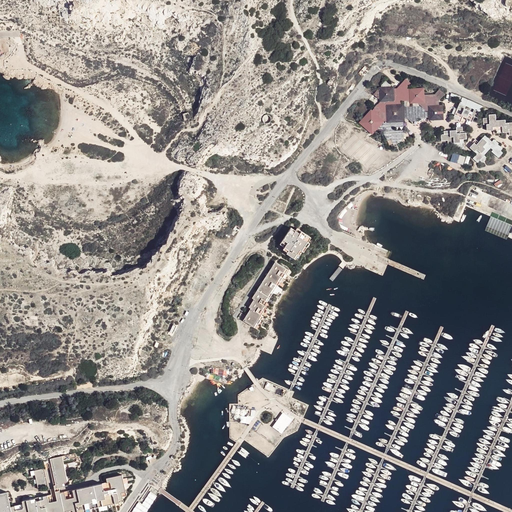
[(412,85),(406,79),(397,89),(394,88),(394,87),(390,87),(391,85),(386,81),(381,85),(381,87),(380,87),(373,95),(380,100),(380,102),(372,111),(371,110),(359,123),(372,135),(377,130),(383,130),(389,145),(393,144),(393,146),(400,143),(403,140),(404,137),(405,126),(405,123),(404,118),(407,118),(411,121),(417,121),(417,119),(425,118),(426,120),(429,120),(430,121),(444,121),(443,106),(439,105),(439,103),(439,101),(445,94),(439,89),(435,94),(425,95),(425,88),(408,89),(412,85)]
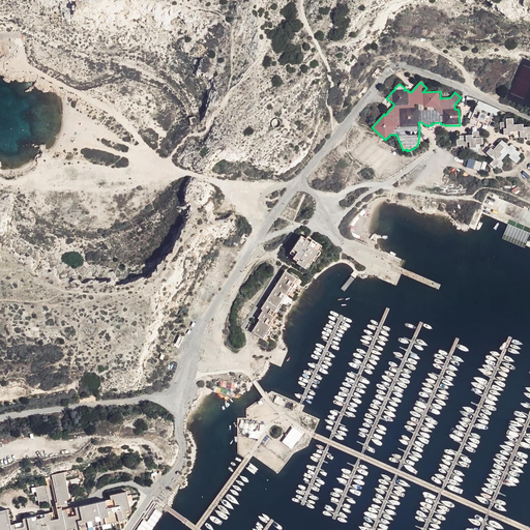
[(486,105),(482,111),(496,116),(500,111),(486,105)]
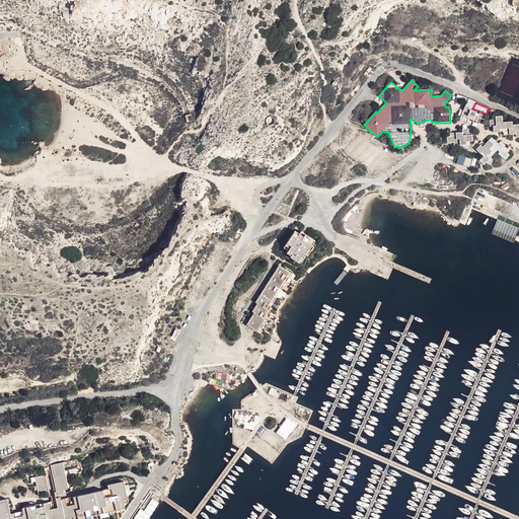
[(472,108),(466,105),(461,121),(466,124),(468,118),(474,121),(476,115),(471,113),(472,108)]
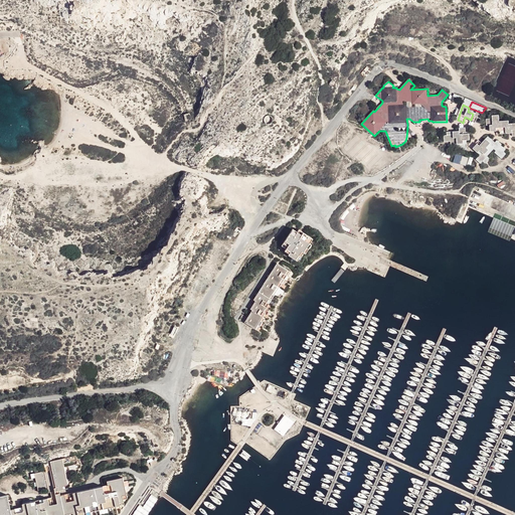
[(499,116),(493,117),(494,127),(491,127),(491,133),(498,133),(498,129),(507,129),(507,135),(513,135),(513,138),(514,137),(514,124),(509,125),(509,122),(499,123),(499,116)]
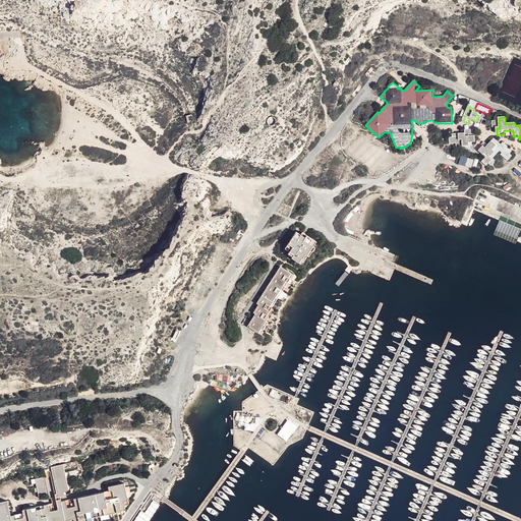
[(464,135),(459,135),(460,140),(463,140),(463,147),(469,148),(469,142),(474,142),(474,137),(465,137),(464,135)]
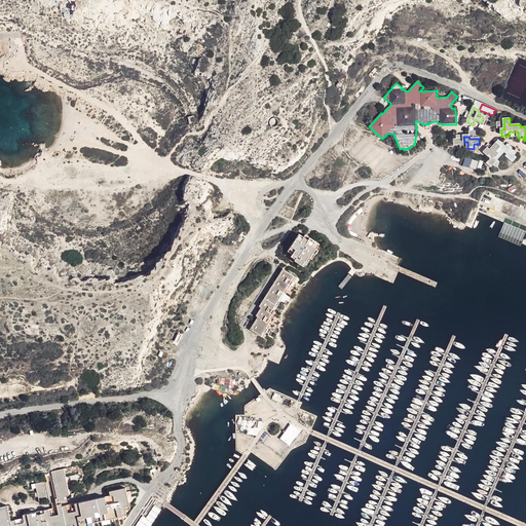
[(487,148),(483,152),(490,158),(485,162),(490,166),(492,164),(494,166),(499,161),(497,159),(503,152),(506,153),(504,156),(511,162),(516,157),(513,154),(516,152),(508,144),(504,145),(498,140),(489,150),(487,148)]
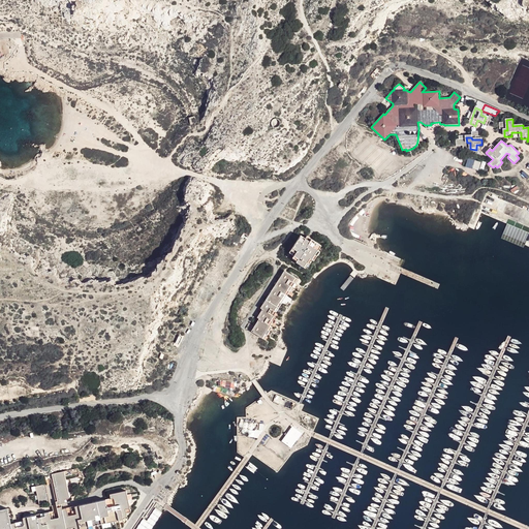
[(484,170),(487,162),(483,160),(481,163),(468,159),(466,166),(479,170),(479,168),(484,170)]
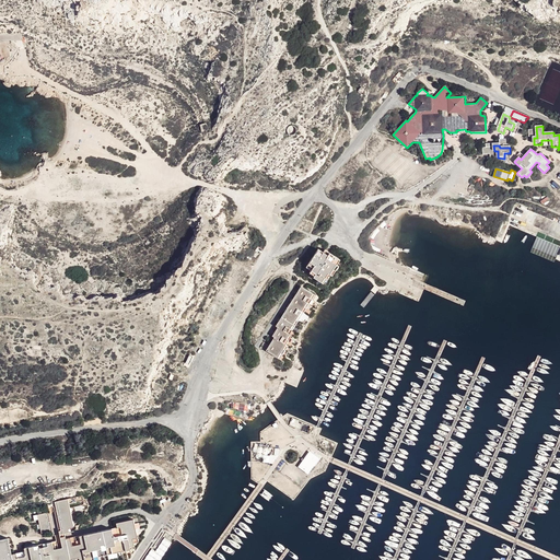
[(318,249),(306,270),(311,272),(310,275),(314,277),(313,278),(324,284),(327,279),(328,280),(331,275),(333,276),(339,266),(337,265),(340,259),(324,251),(323,253),(318,249)]
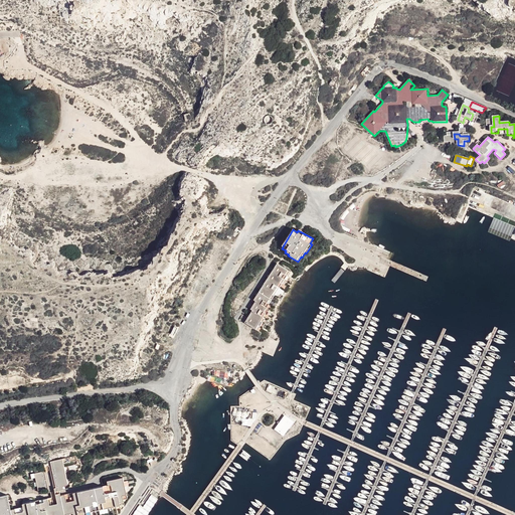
[(286,271),(276,265),(273,269),(283,275),(286,271)]
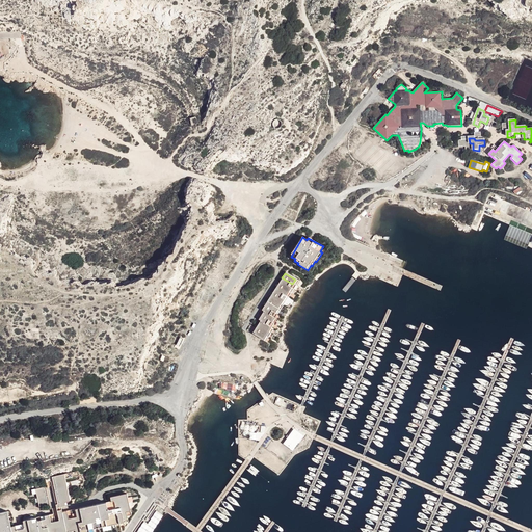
[(292,284),(282,277),(280,282),(290,288),(292,284)]
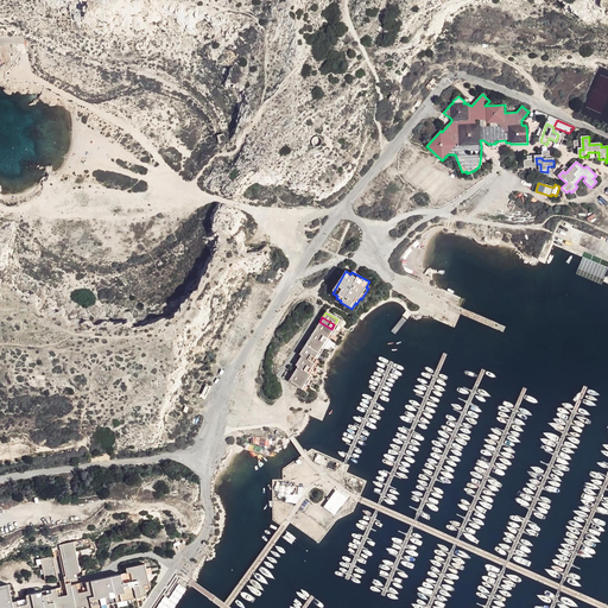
[(331,329),(320,322),(316,327),(328,334),(331,329)]
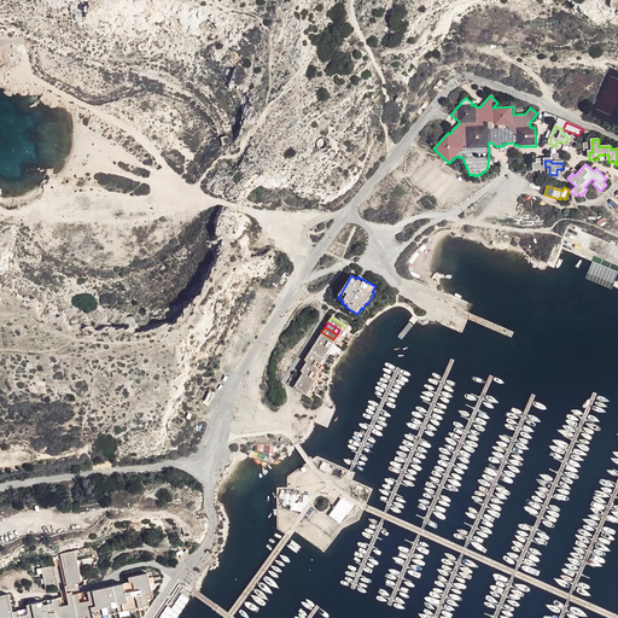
[(333,339),(321,332),(319,337),(331,344),(333,339)]
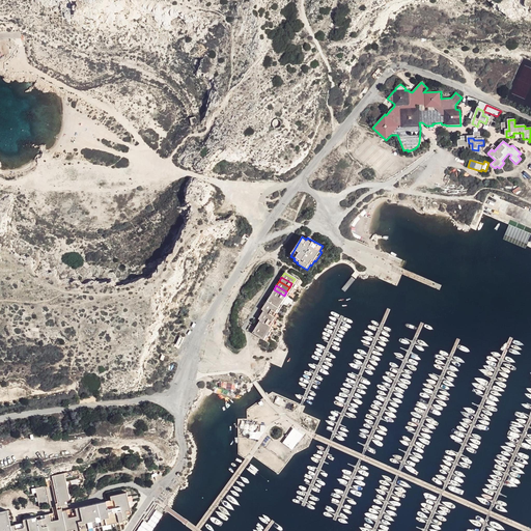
[(284,296),(274,289),(271,294),(281,300),(284,296)]
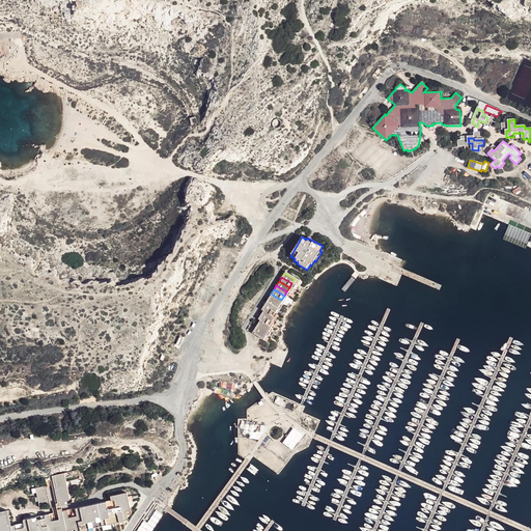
[(281,300),(271,294),(269,298),(279,304),(281,300)]
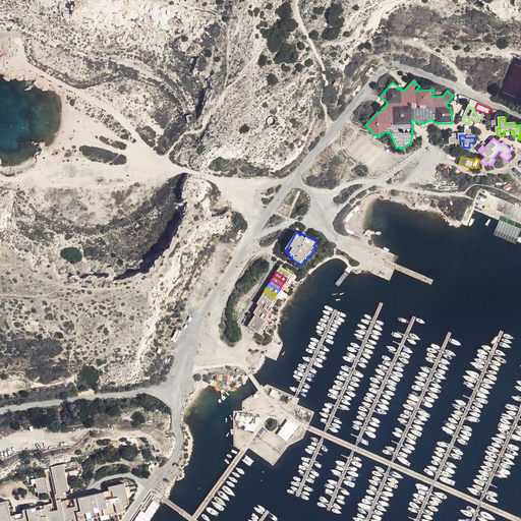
[(274,298),(264,292),(261,296),(272,302),(274,298)]
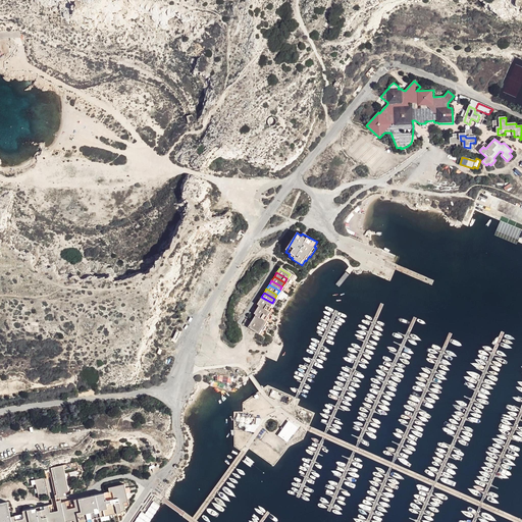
[(272,303),(261,297),(259,301),(269,307),(272,303)]
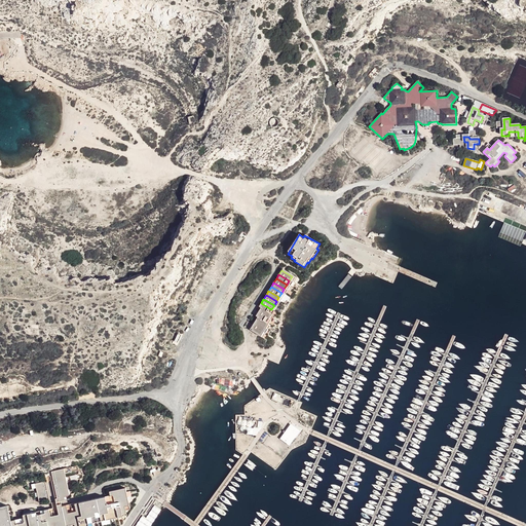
[(271,309),(261,303),(258,307),(260,308),(269,313),(271,309)]
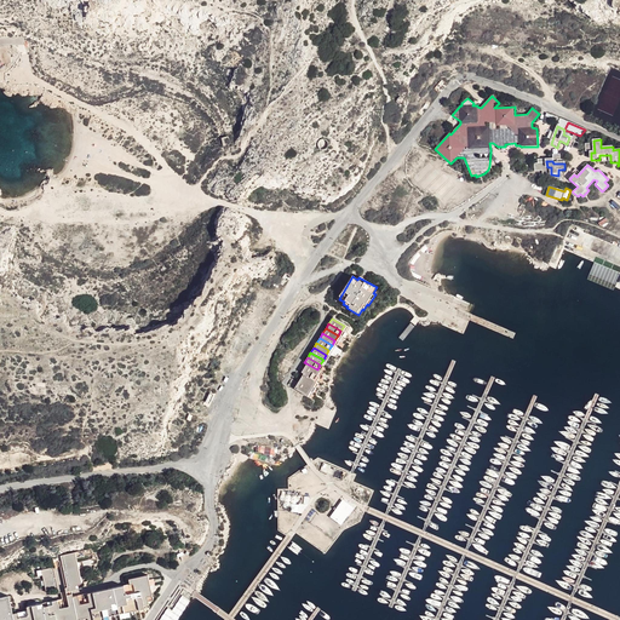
[(317,369),(306,363),(304,368),(317,377),(321,372),(317,369)]
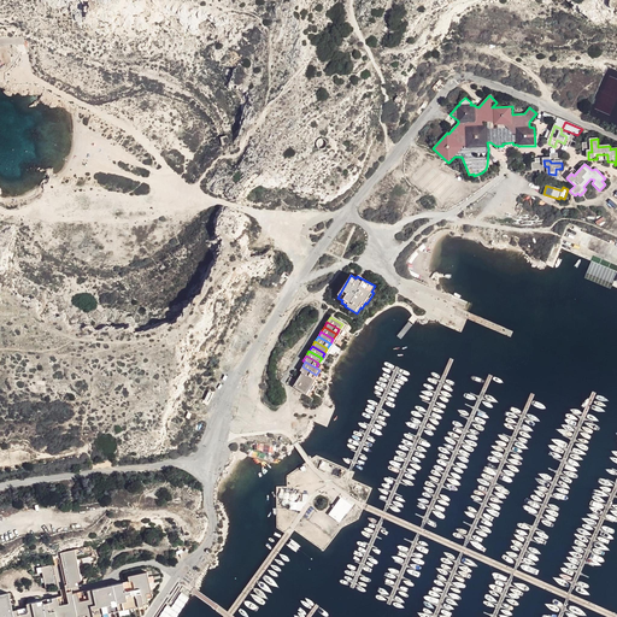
[(316,375),(303,366),(300,371),(301,372),(313,380),(316,375)]
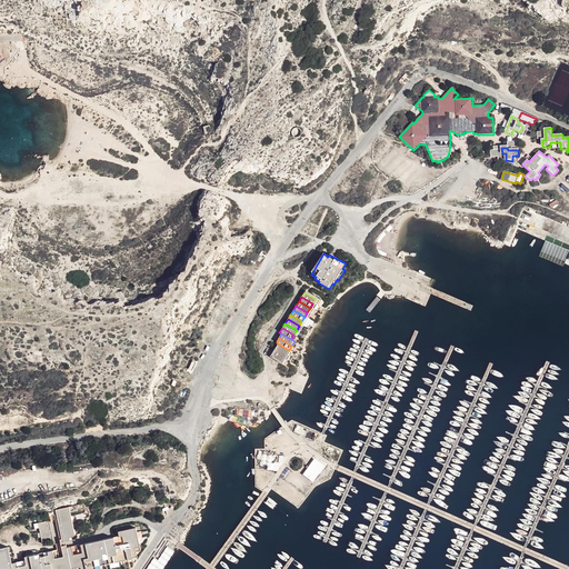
[(289,350),(278,343),(276,348),(289,356),(291,351),(289,350)]
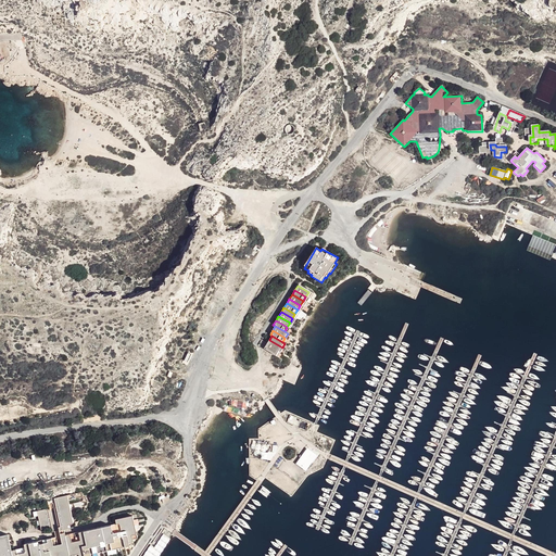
[(282,348),(269,340),(267,344),(280,352),(282,348)]
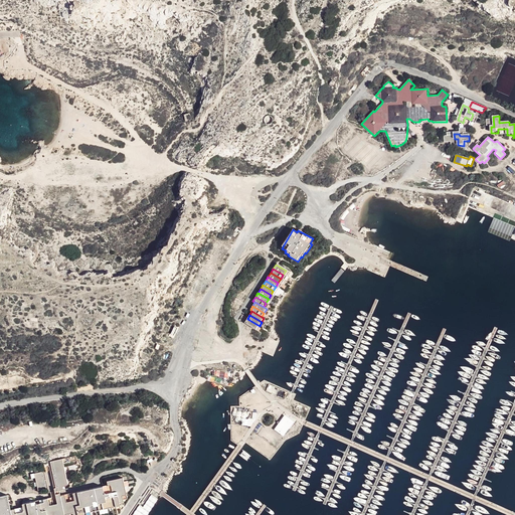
[(260,326),(247,319),(244,323),(256,330),(260,326)]
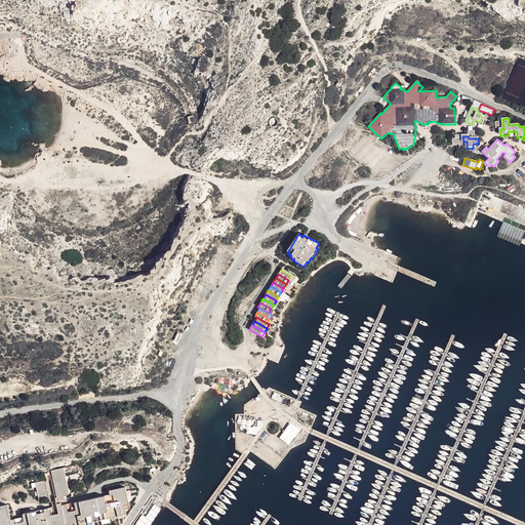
[(183,333),(177,331),(171,344),(177,346),(183,333)]
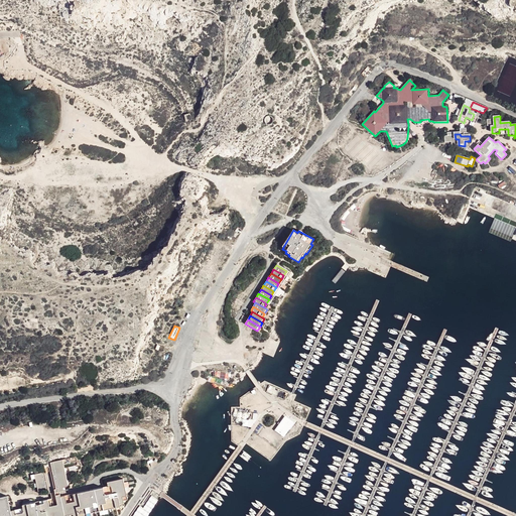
[(238,409),(234,408),(233,419),(241,418),(242,425),(248,426),(252,414),(248,410),(244,412),(238,412),(238,409)]
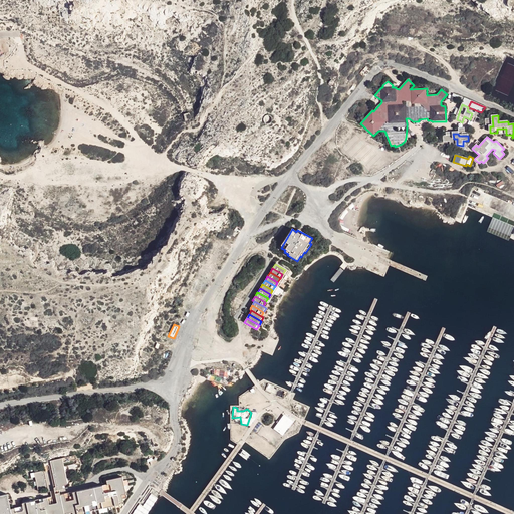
[(282,415),(273,429),(282,436),(292,422),(282,415)]
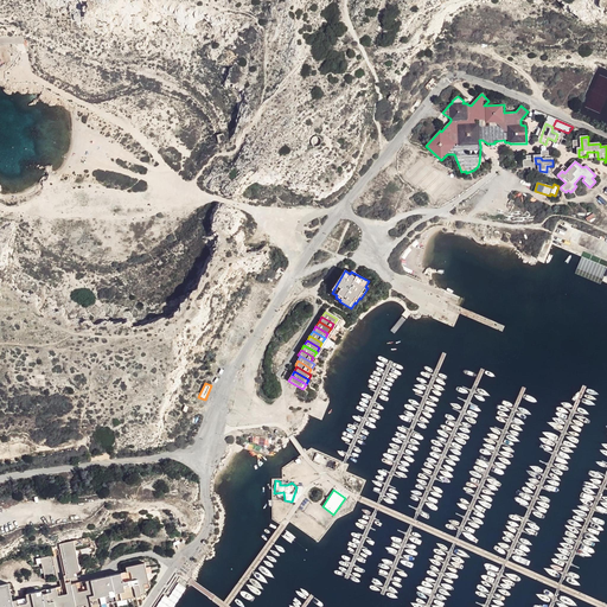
[(74,545),(61,548),(68,577),(64,577),(65,580),(69,595),(57,598),(56,589),(51,590),(53,594),(43,596),(42,593),(27,596),(30,605),(19,606),(18,602),(12,604),(8,585),(0,586),(0,606),(76,606),(85,605),(85,606),(90,606),(89,601),(123,593),(122,587),(127,586),(127,583),(122,585),(120,576),(90,583),(90,581),(87,581),(89,592),(77,593),(76,583),(70,585),(70,582),(70,580),(76,579),(75,575),(80,574),(74,545)]
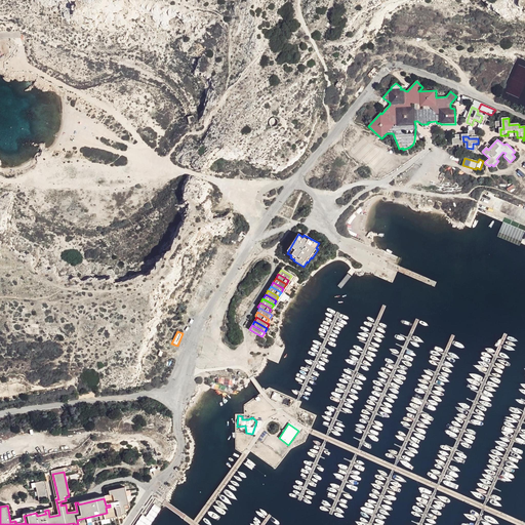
[(36,483),(40,499),(47,497),(44,481),(36,483)]
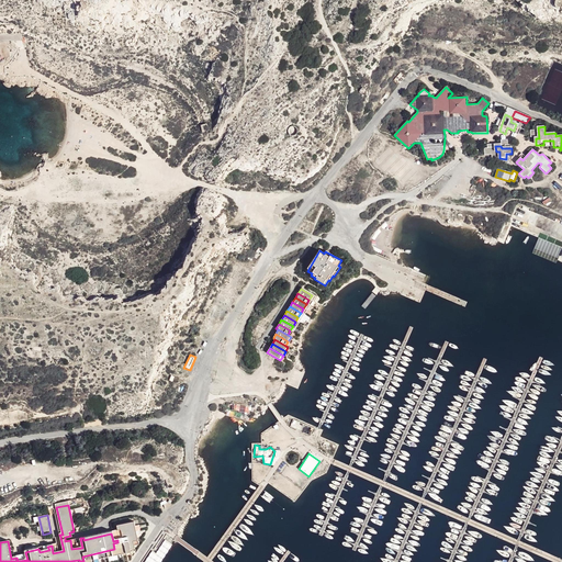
[(133,524),(117,527),(117,530),(121,529),(122,539),(127,537),(128,543),(123,544),(125,554),(130,553),(130,550),(134,550),(133,542),(136,541),(133,524)]
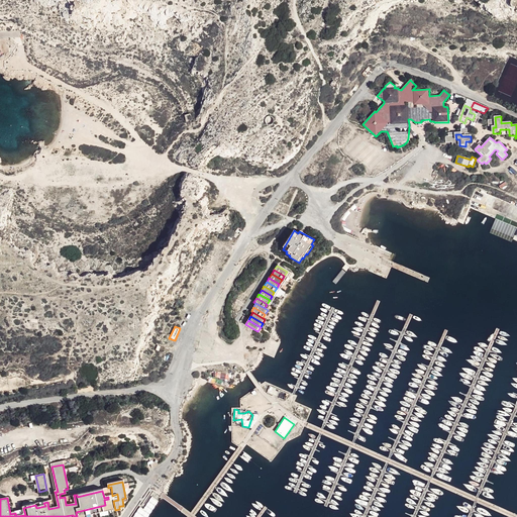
[(53,501),(47,502),(48,509),(59,507),(56,494),(52,495),(52,498),(53,501)]
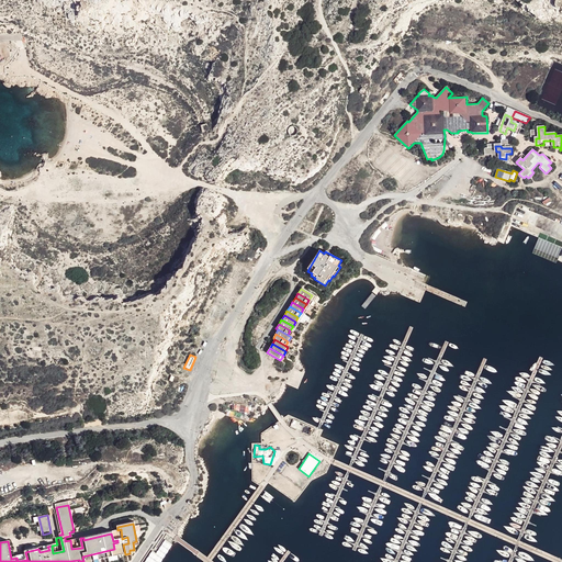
[(156,553),(153,551),(145,561),(161,561),(173,544),(169,541),(166,539),(158,551),(157,552),(156,553)]
